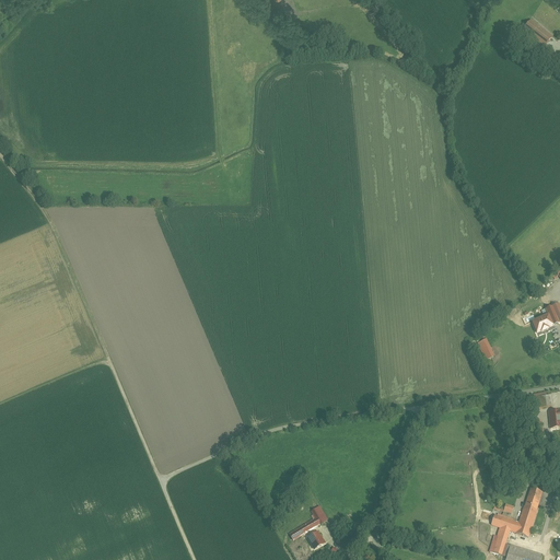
[(532,21),(524,31),(545,47),(552,37),(532,21)]
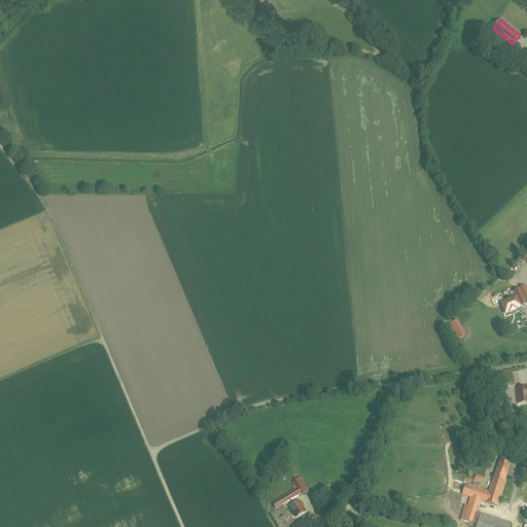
[(511,293),(513,299),(517,296),(522,307),(526,304),(526,288),(526,286),(511,293)]
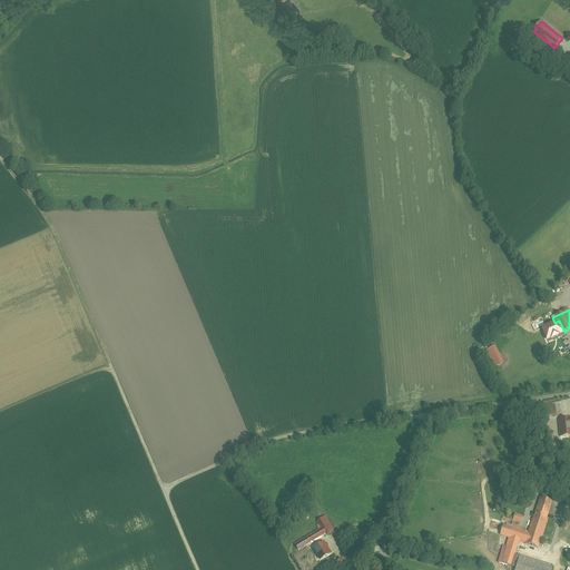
[(554,323),(542,328),(547,340),(564,332),(559,321),(554,323)]
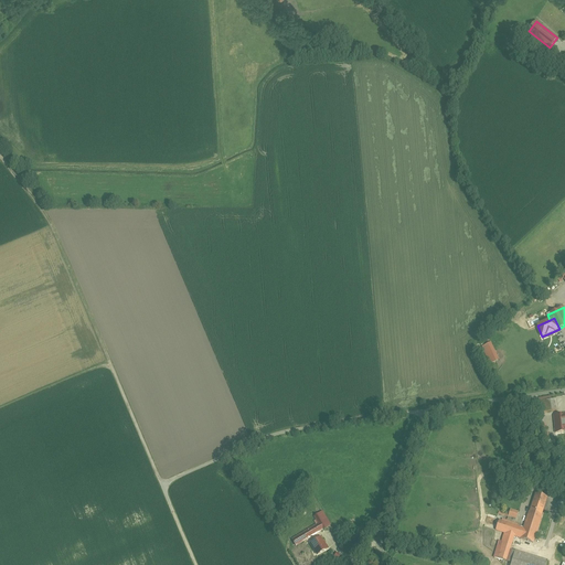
[(490,342),(481,347),(490,363),(498,359),(490,342)]
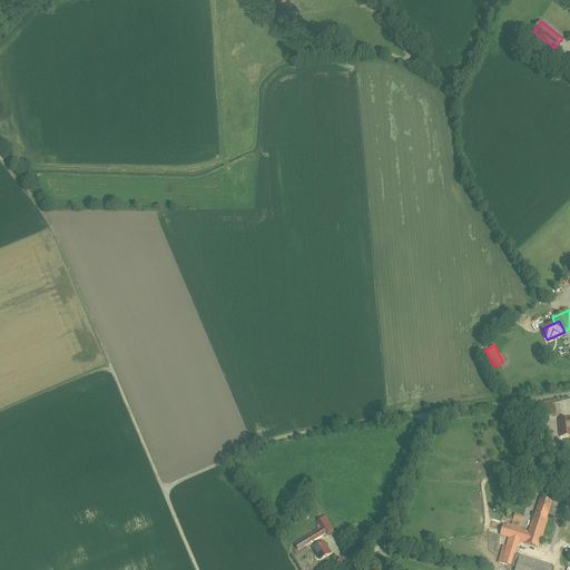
[(552,359),(554,352),(547,349),(544,355),(552,359)]
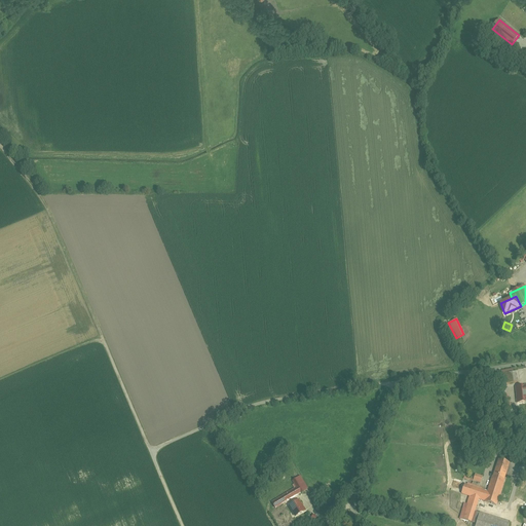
[(513,373),(501,374),(503,385),(519,382),(517,372),(513,373)]
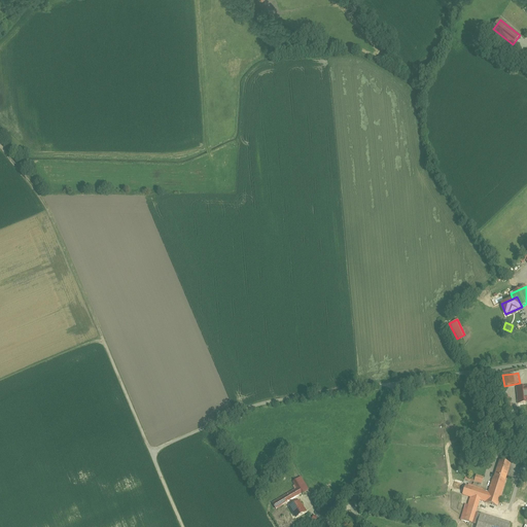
[(526,401),(526,386),(516,387),(518,403),(526,401)]
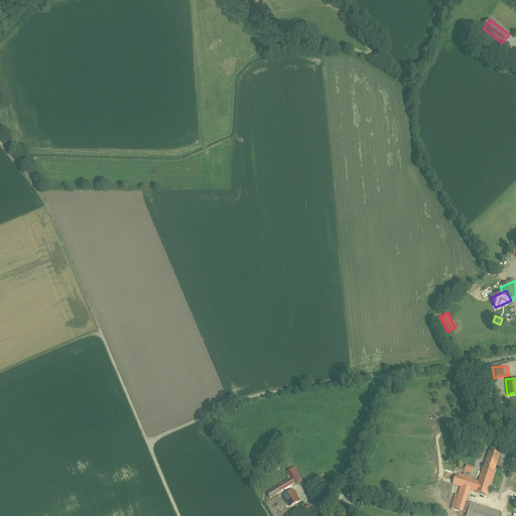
[(502,402),(497,388),(492,390),(497,404),(502,402)]
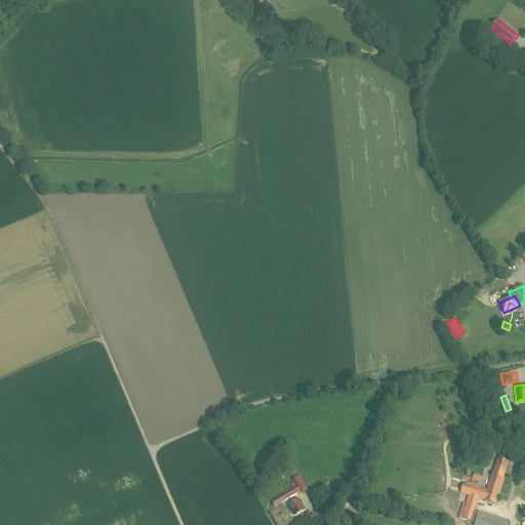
[(465,502),(459,518),(471,521),(474,511),(478,498),(494,505),(509,463),(497,459),(487,491),(463,483),(460,492),(469,495),(467,503),(465,502)]
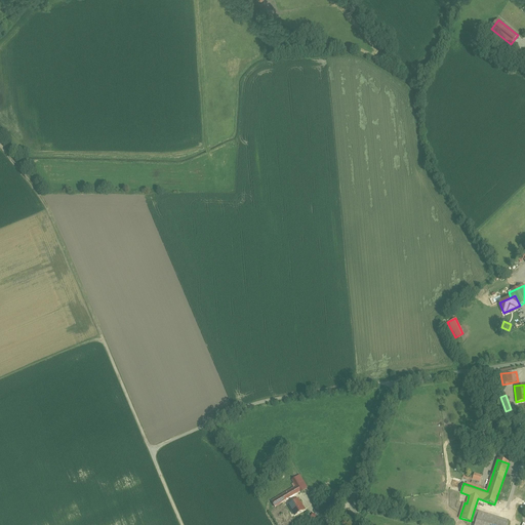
[(481,476),(474,474),(473,480),(480,482),(481,476)]
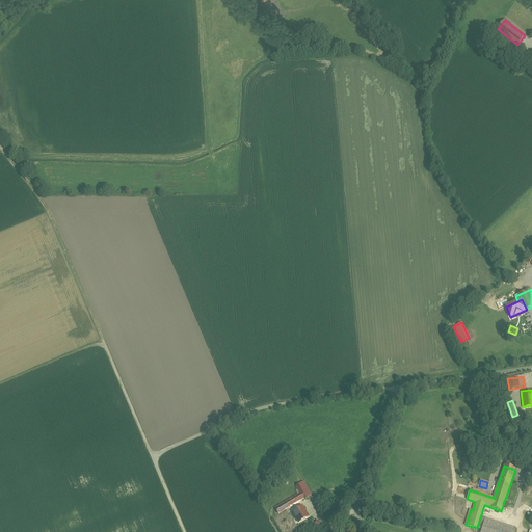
[(300,494),(274,508),(278,514),(311,496),(302,482),(296,486),(300,494)]
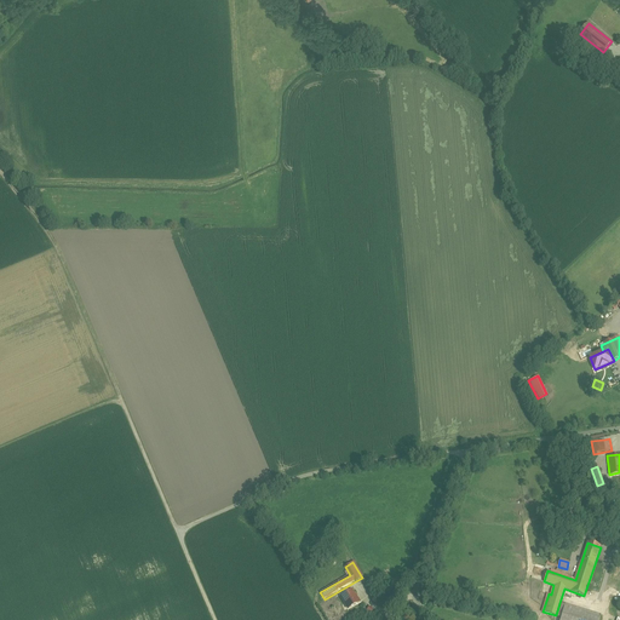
[(351,590),(340,597),(348,609),(360,602),(351,590)]
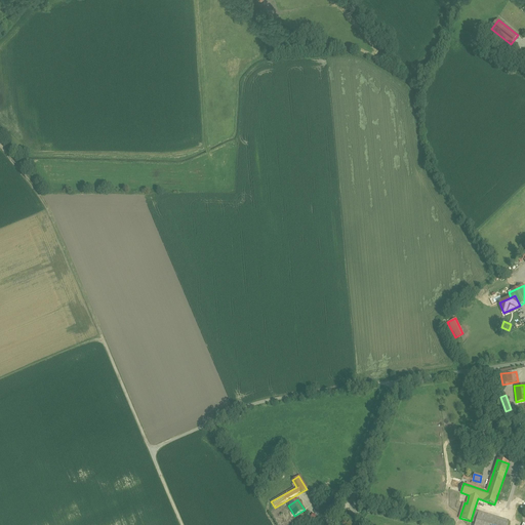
[(507,524),(509,521),(474,511),(471,521),(475,523),(474,524),(507,524)]
